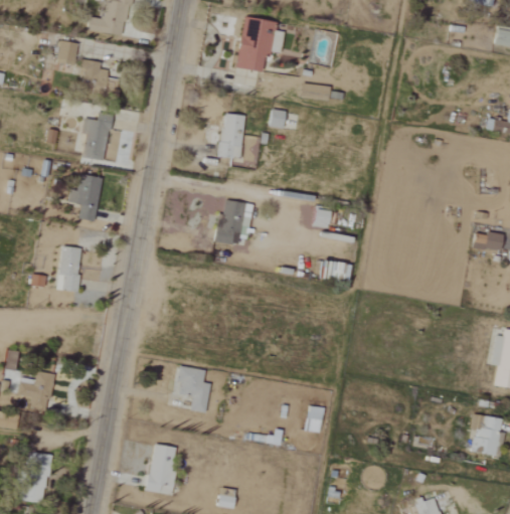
[(109,0),(105,33),(126,35),(130,0),(109,0)]
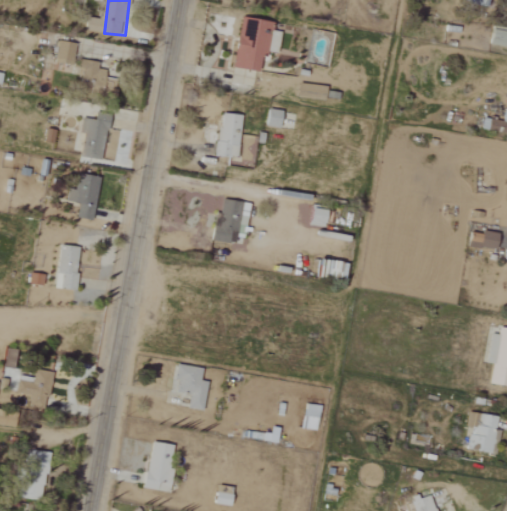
[(278,54),(282,31),(274,30),(276,22),(242,17),(233,66),(259,71),(262,52),(278,54)]
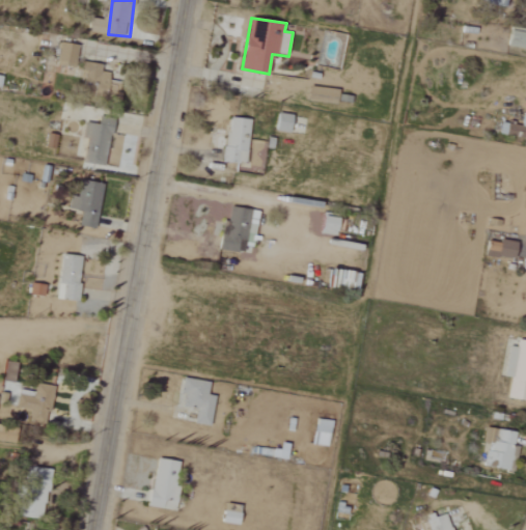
[(525,31),(511,29),(509,45),(525,48),(525,31)]
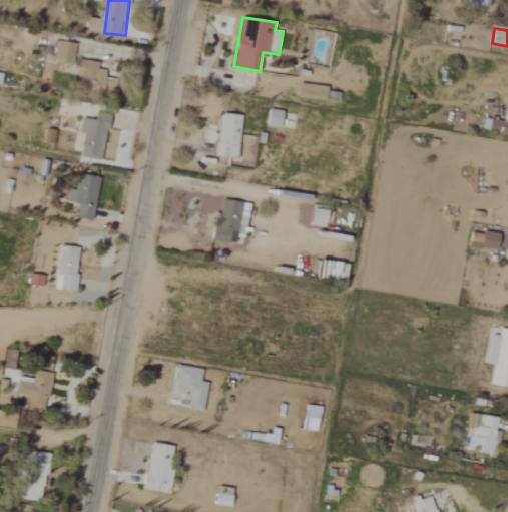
[(56,61),(74,66),(79,44),(61,40),(56,61)]
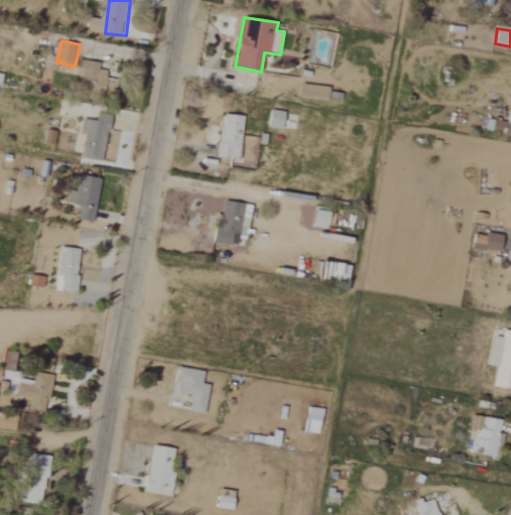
[(106,86),(108,70),(100,69),(101,61),(82,59),(79,82),(106,86)]
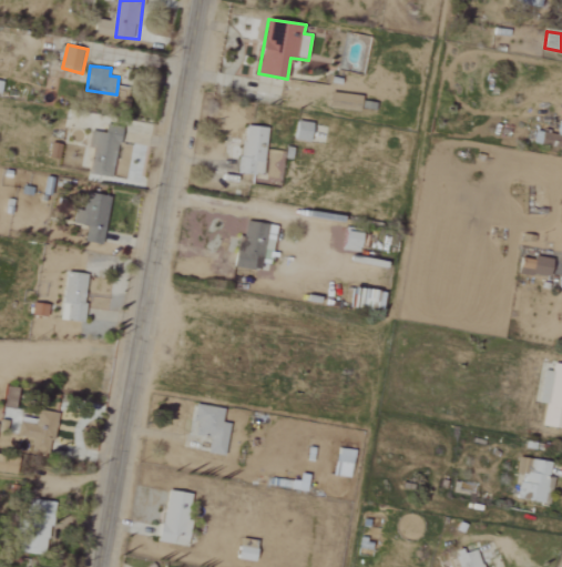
[(314,123),(298,120),(295,139),(310,141),(314,123)]
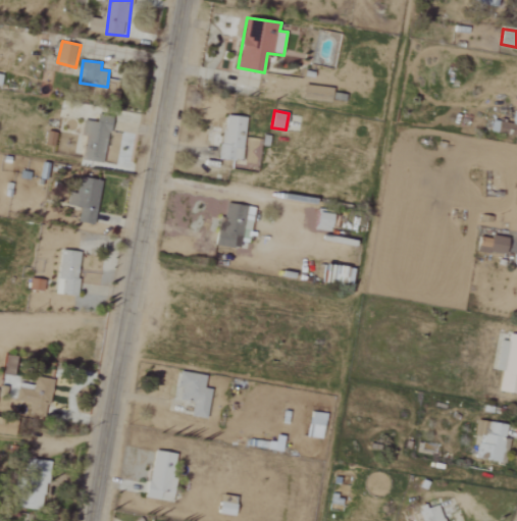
[(516,110),(515,110),(515,121),(494,120),(493,133),(516,134),(516,110)]
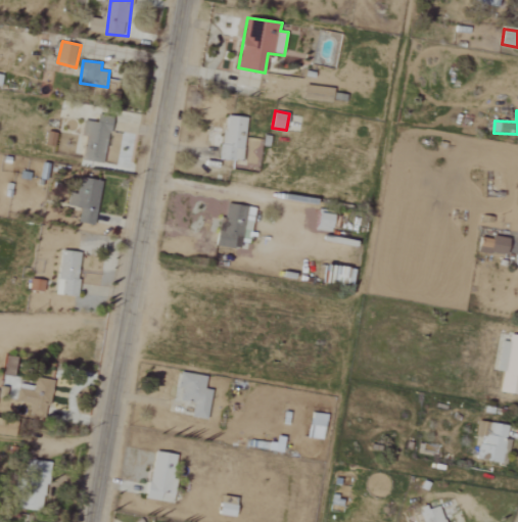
[(249,117),(228,114),(222,157),(243,160),(249,117)]
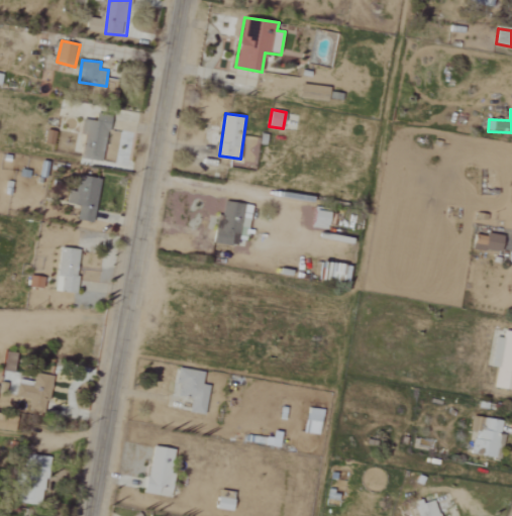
[(105,161),(110,116),(98,114),(97,120),(84,118),(82,133),(86,133),(83,158),(105,161)]
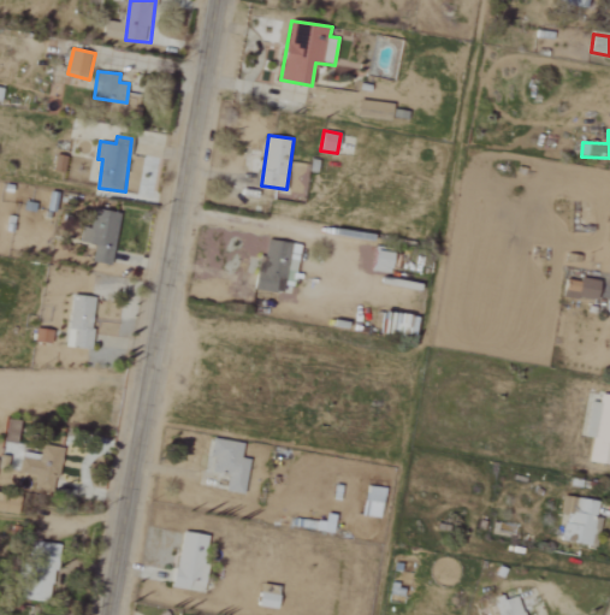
[(94,261),(114,264),(120,211),(93,208),(89,243),(96,243),(94,261)]
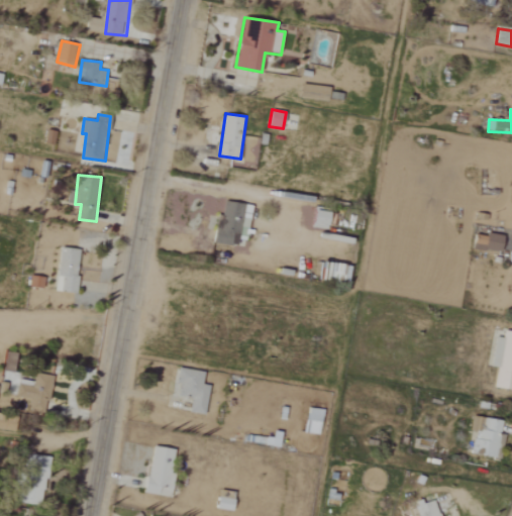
[(253,204),(226,200),(223,215),(219,214),(214,241),(238,245),(240,234),(248,235),(253,204)]
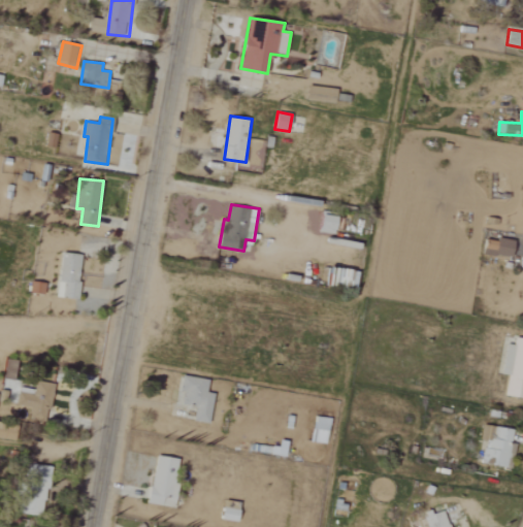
[(516,240),(489,238),(488,254),(515,255),(516,240)]
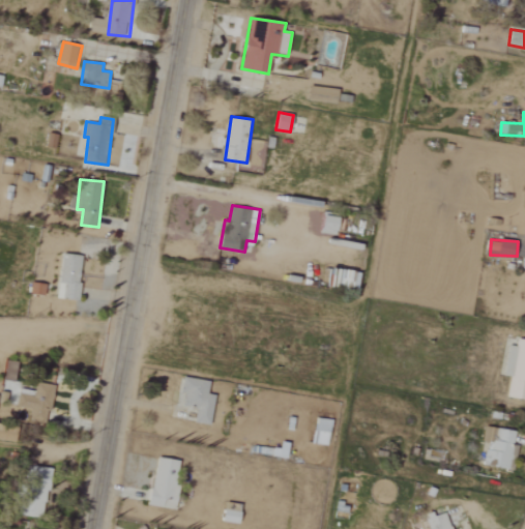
[(80,299),(83,255),(62,253),(59,298),(80,299)]
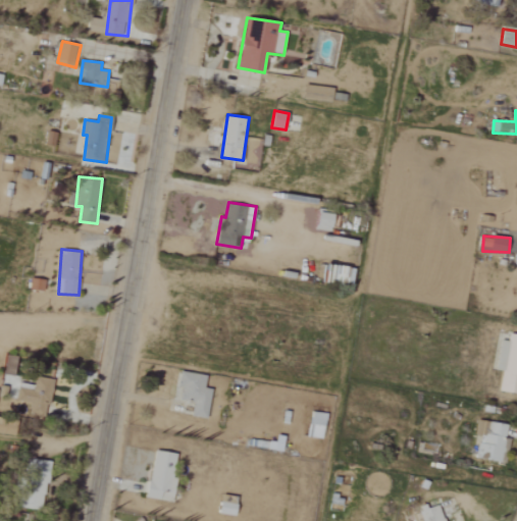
[(516,334),(510,333),(502,391),(516,393),(516,334)]
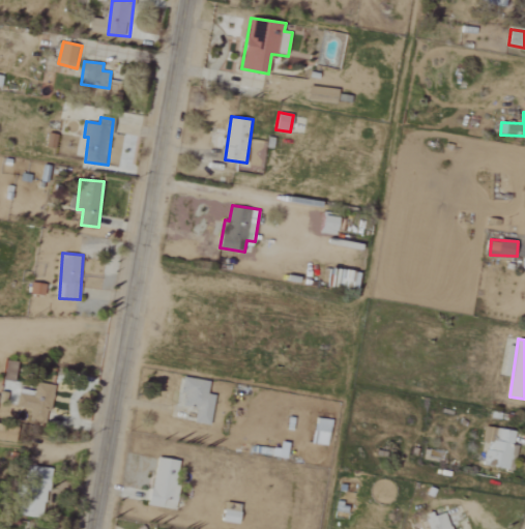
[(216,394),(209,393),(211,381),(185,377),(181,404),(198,407),(196,421),(212,424),(216,394)]
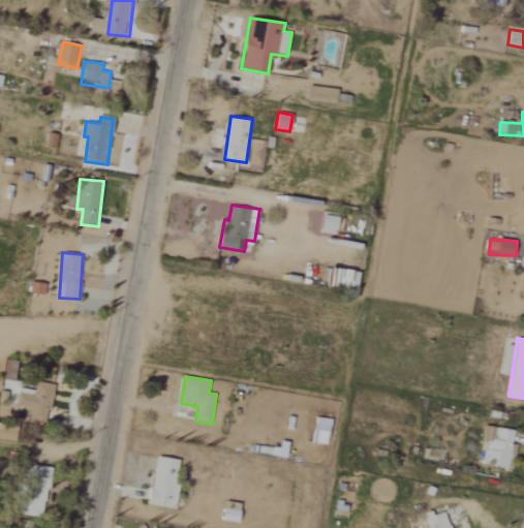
[(54,383),(37,381),(36,394),(18,393),(18,395),(8,394),(5,417),(51,422),(54,383)]
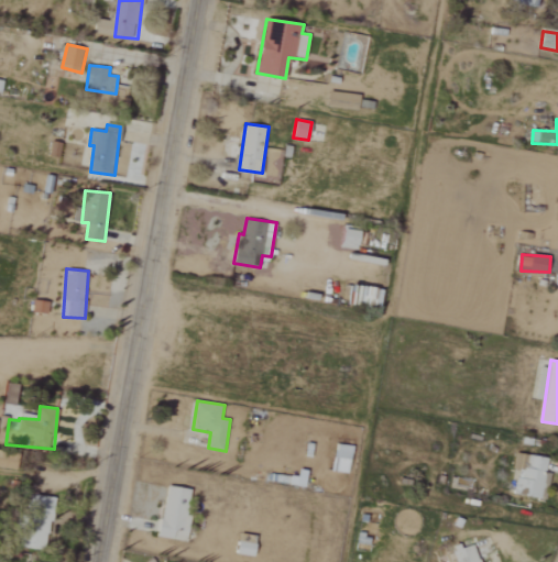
[(350,473),(353,445),(336,443),(332,471),(350,473)]
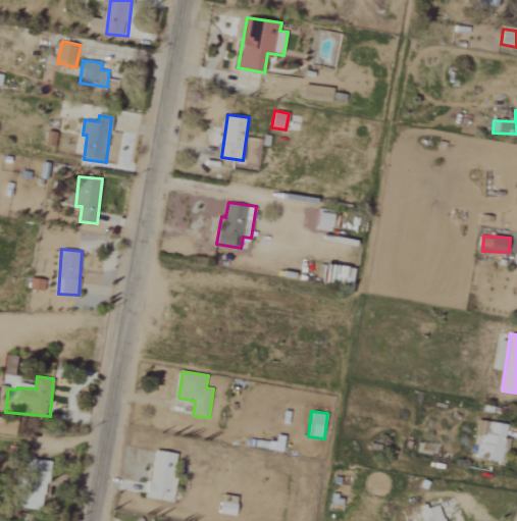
[(507,462),(511,439),(507,438),(509,424),(488,421),(485,443),(479,443),(477,458),(507,462)]
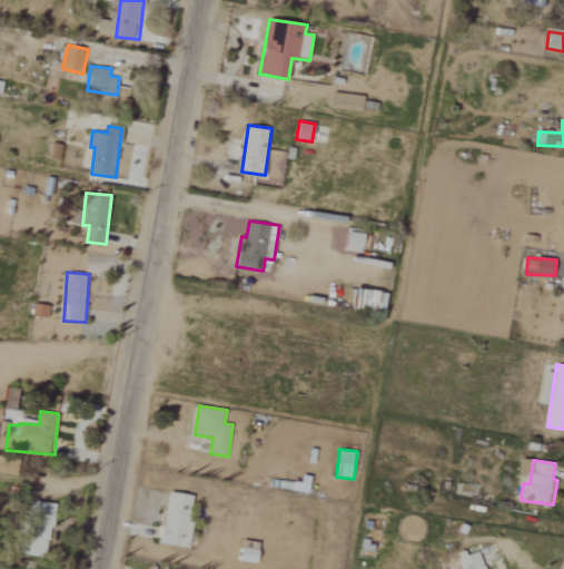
[(194,496),(169,491),(161,542),(188,547),(193,521),(190,521),(194,496)]
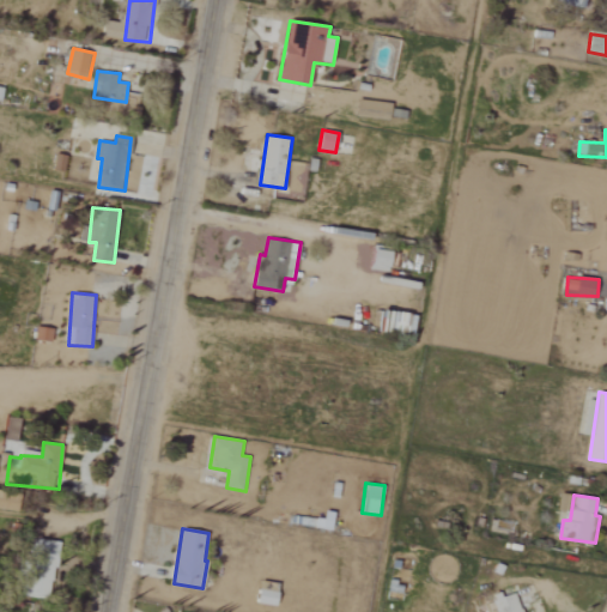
[(20,594),(52,597),(58,555),(25,551),(20,594)]
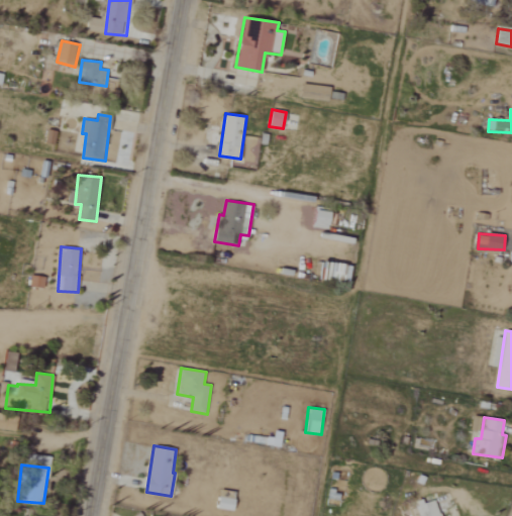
[(234,499),(218,497),(217,508),(232,510),(234,499)]
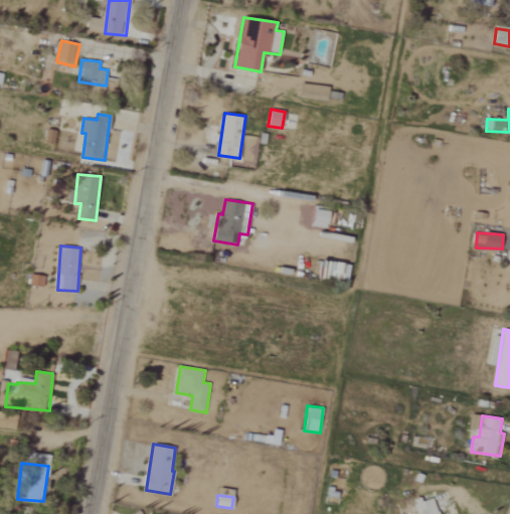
[(417,513),(440,513),(436,497),(415,504),(417,513)]
